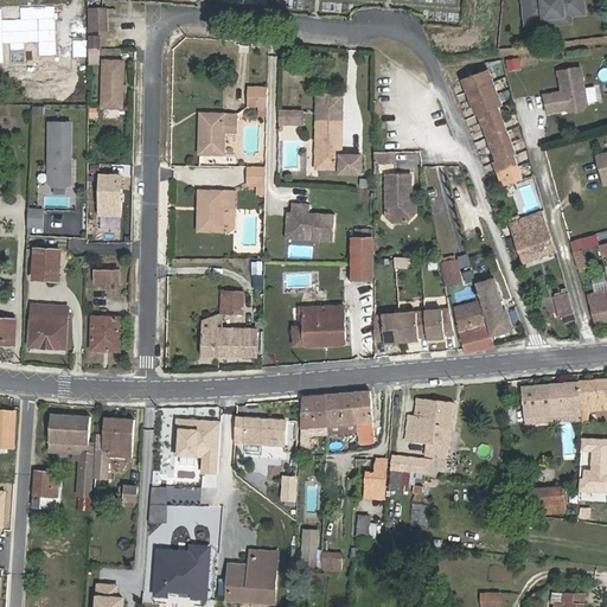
[(524,0),(525,12),(544,10),(545,20),(564,18),(564,14),(585,12),(582,0),(524,0)]
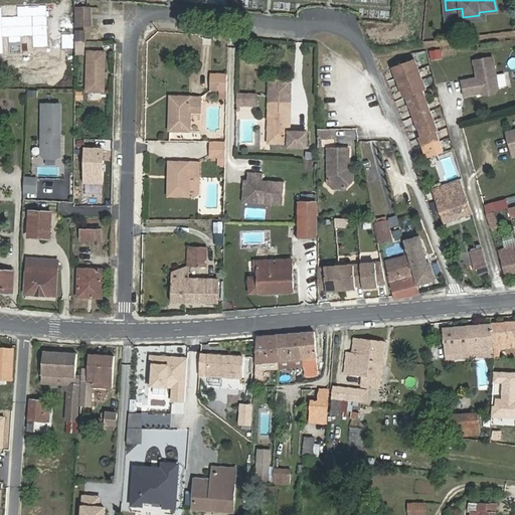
[(446,10),(447,18),(463,17),(462,8),(446,10)]
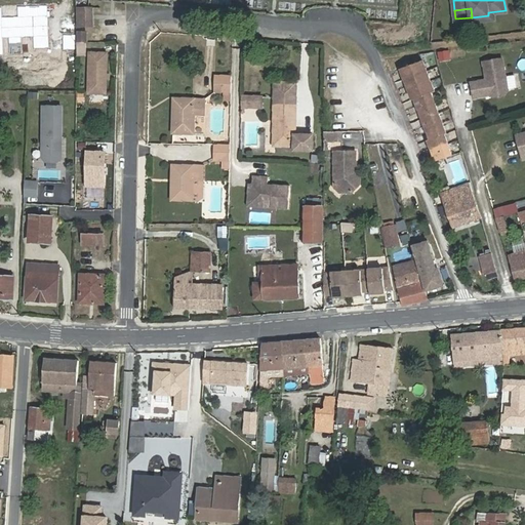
[(89,27),(89,9),(78,9),(78,27),(89,27)]
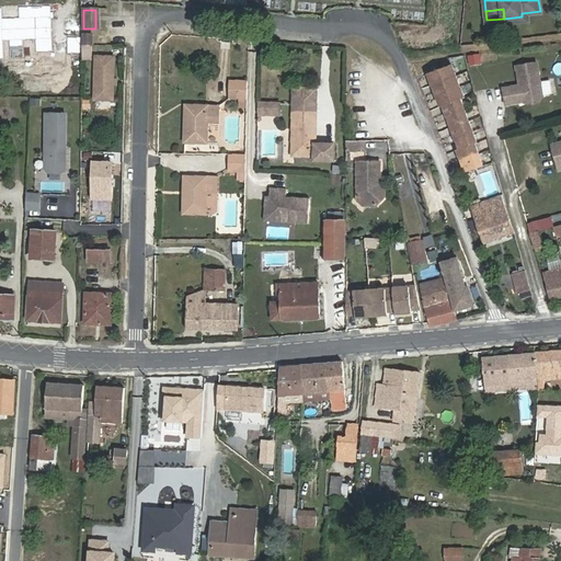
[(93,34),(84,34),(84,44),(93,44),(93,34)]
